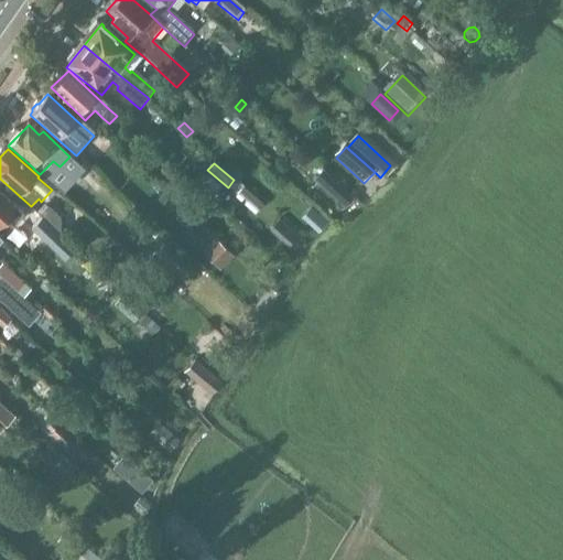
[(321,173),(313,182),(344,210),(353,201),(321,173)]
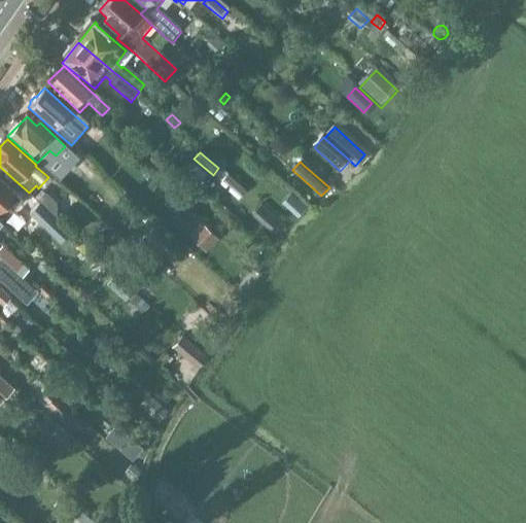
[(248,195),(229,178),(222,185),(241,203),(248,195)]
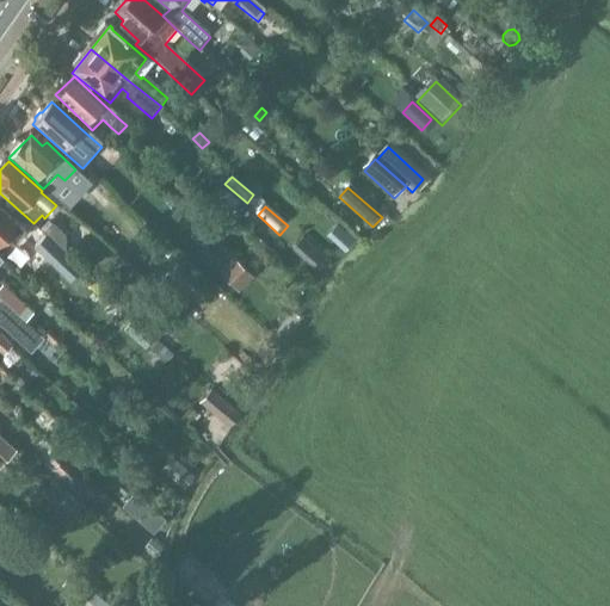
[(0,251),(6,242),(13,249),(25,235),(19,228),(18,229),(0,212),(0,251)]
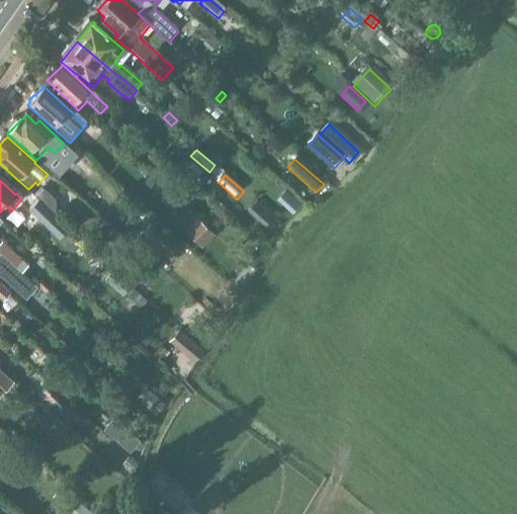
[(45,193),(37,201),(57,218),(56,203),(45,193)]
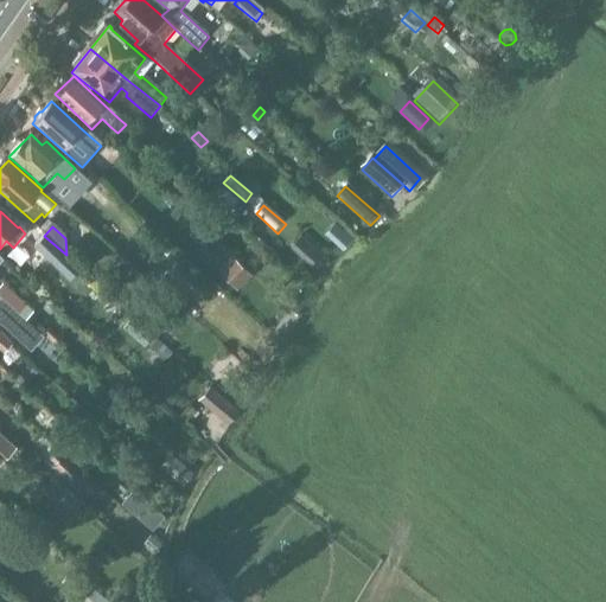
[(34,249),(58,273),(70,260),(45,238),(34,249)]
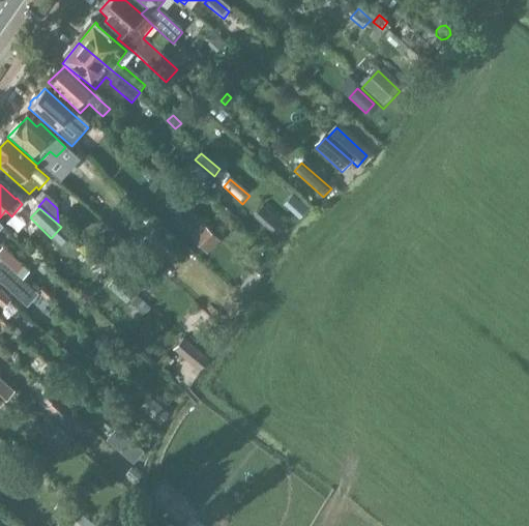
[(263,209),(256,216),(265,225),(271,217),(263,209)]
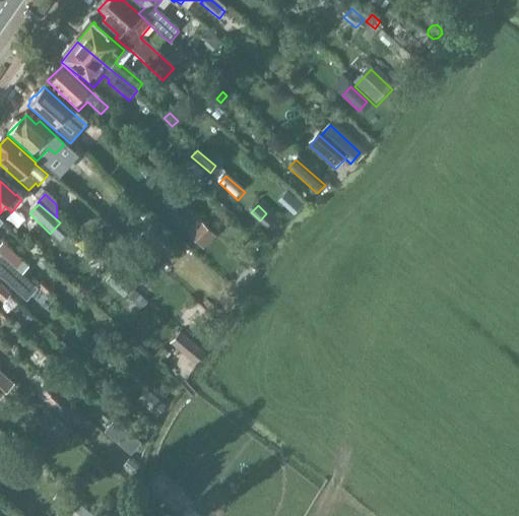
[(145,227),(152,218),(142,209),(135,217),(145,227)]
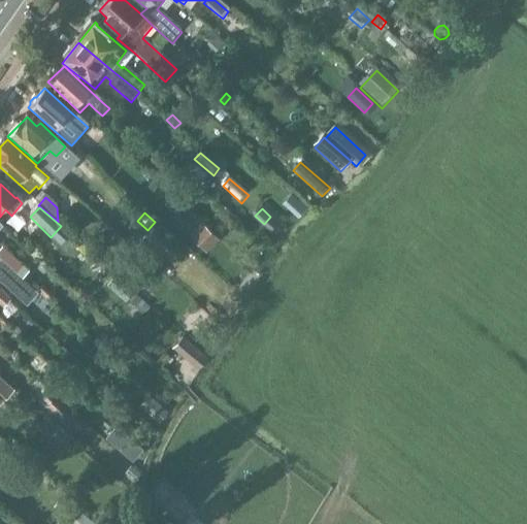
[(218,244),(202,227),(190,238),(205,256),(218,244)]
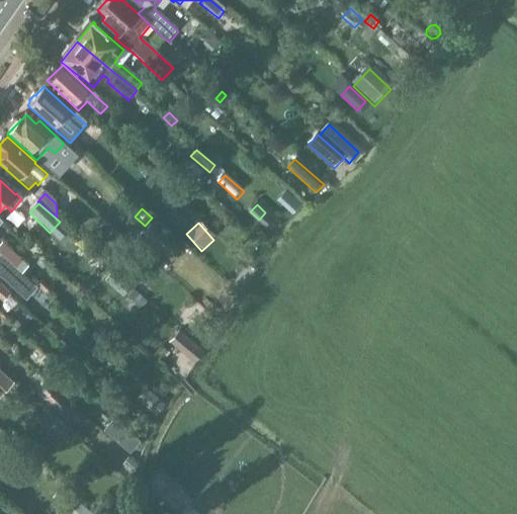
[(0,255),(22,275),(28,268),(2,244),(0,246),(0,255)]
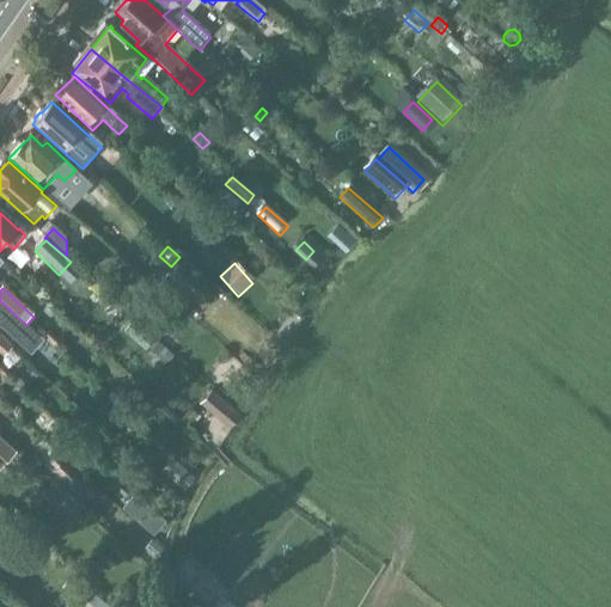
[(145,326),(156,314),(140,300),(129,313),(145,326)]
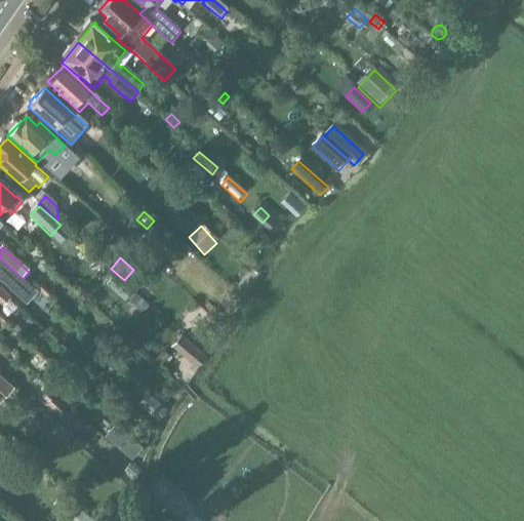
[(0,282),(27,307),(38,294),(23,279),(0,258),(0,282)]
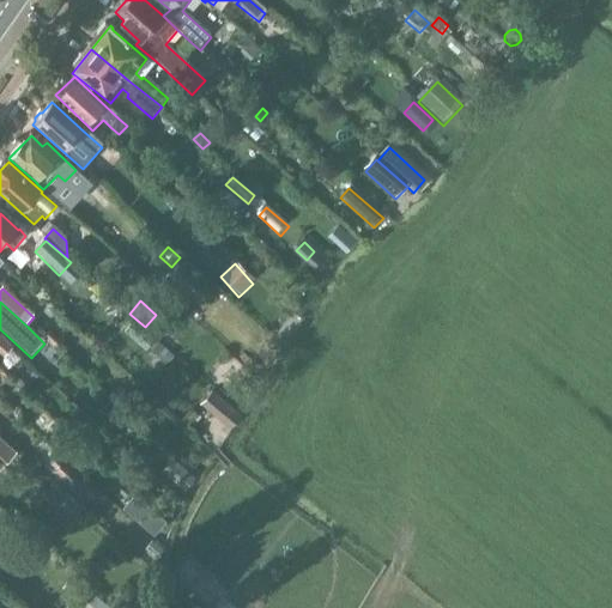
[(49,335),(44,340),(55,350),(59,344),(49,335)]
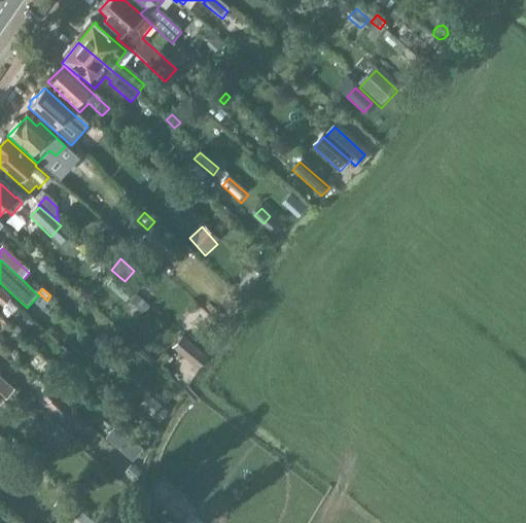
[(0,305),(2,307),(9,300),(0,291),(0,305)]
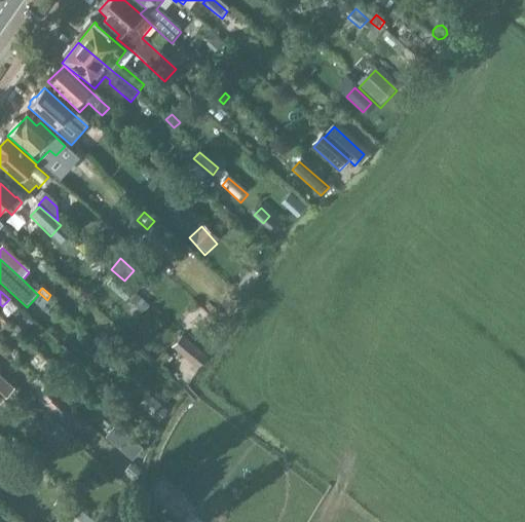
[(173,348),(198,369),(208,357),(183,337),(173,348)]
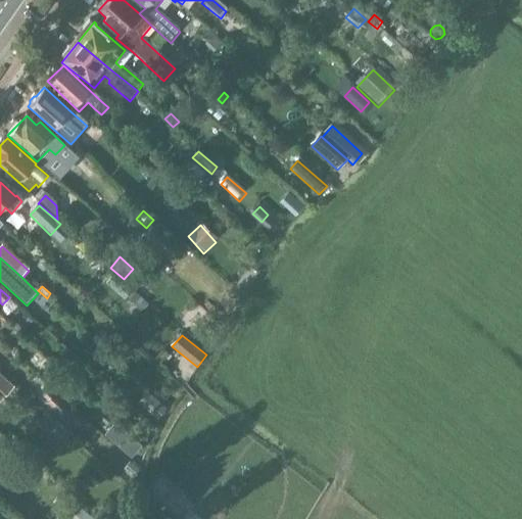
[(157,420),(167,410),(148,393),(139,404),(157,420)]
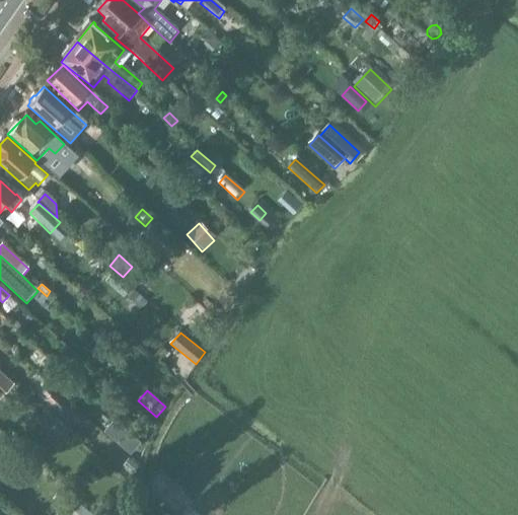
[(69,409),(49,391),(43,398),(49,403),(47,406),(61,418),(69,409)]
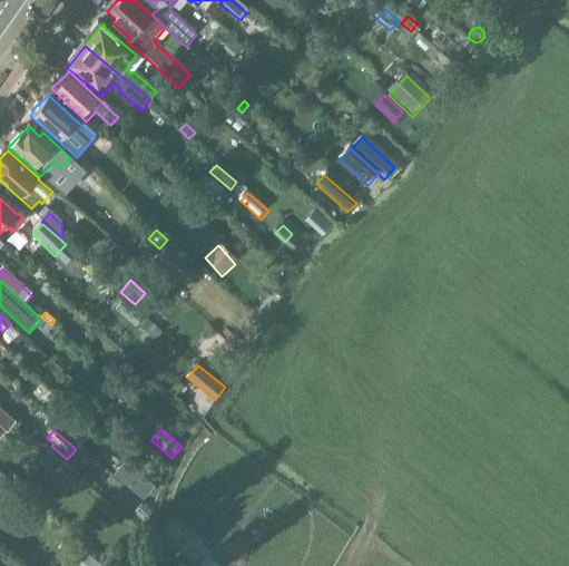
[(127,462),(115,476),(143,500),(154,486),(127,462)]
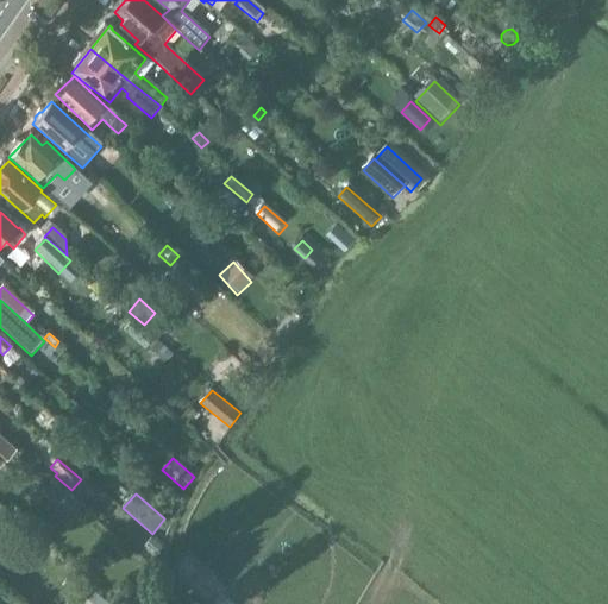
[(92,593),(86,601),(88,603),(102,603),(92,593)]
